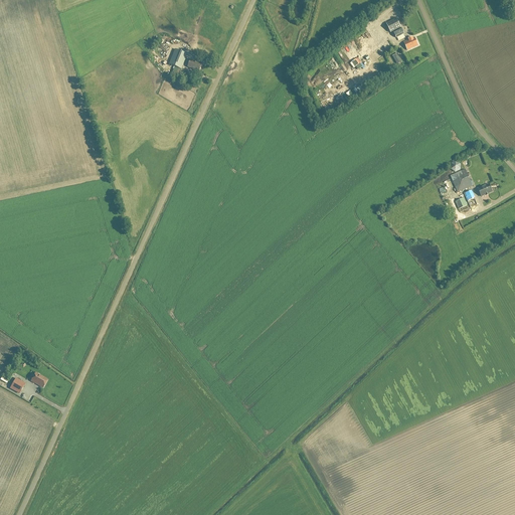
[(400,27),(396,19),(386,24),(390,33),(400,27)]
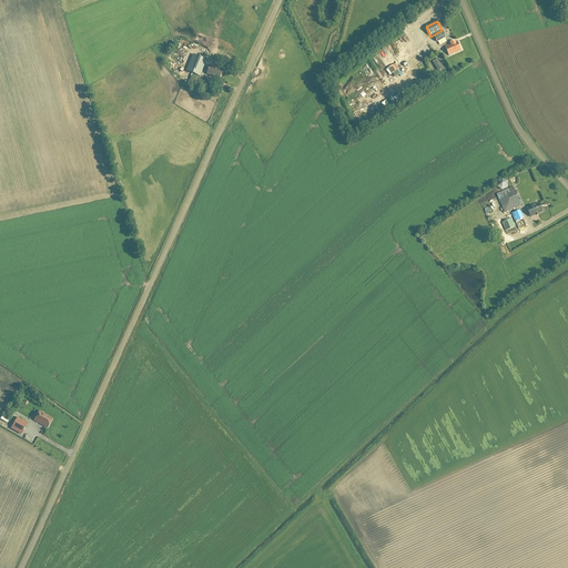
[(434,36),(437,42),(446,38),(443,31),(434,36)]
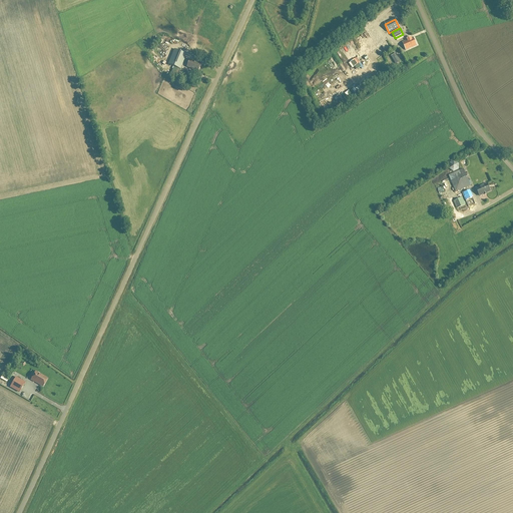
[(202,39),(196,37),(192,47),(198,50),(202,39)]
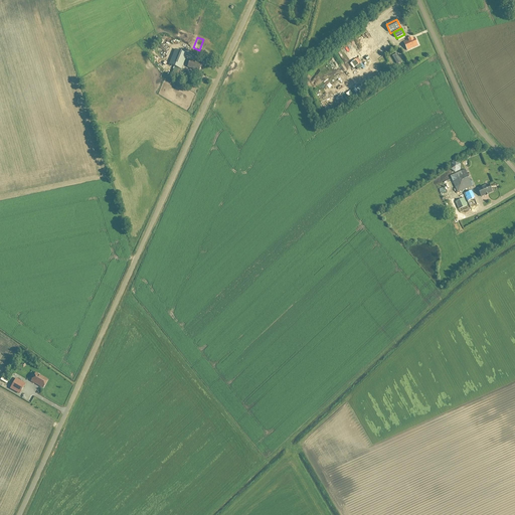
[(408,39),(408,40),(403,42),(407,50),(418,45),(414,37),(412,38),(411,37),(408,39)]
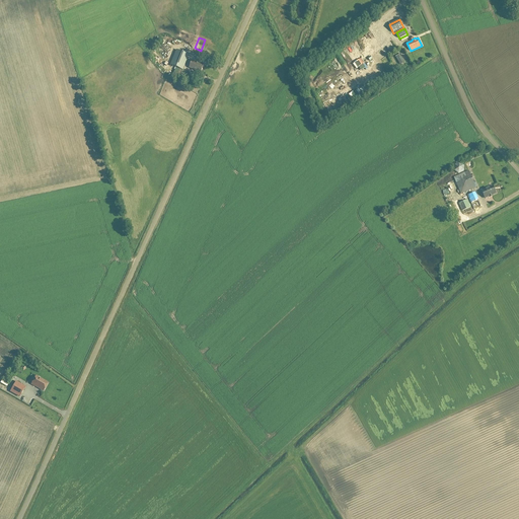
[(182,70),(189,55),(176,50),(170,65),(182,70)]
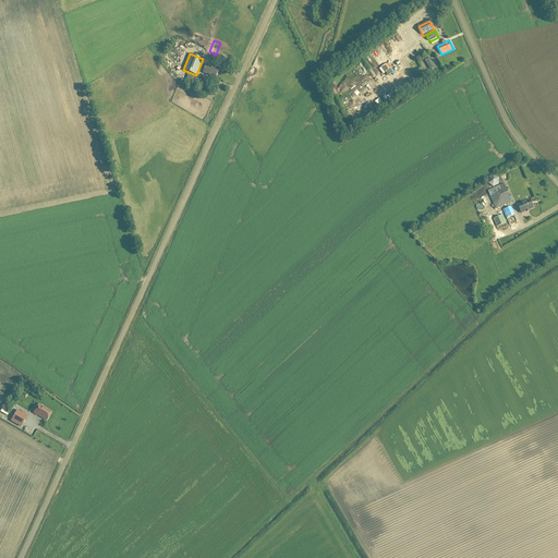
[(363,62),(373,67),(375,62),(365,58),(363,62)]
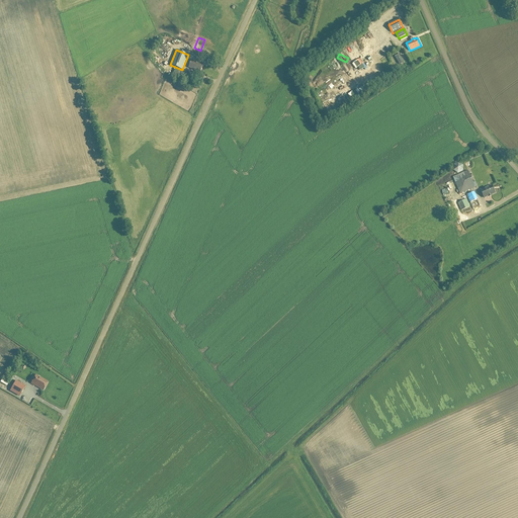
[(164,58),(158,55),(155,60),(160,63),(164,58)]
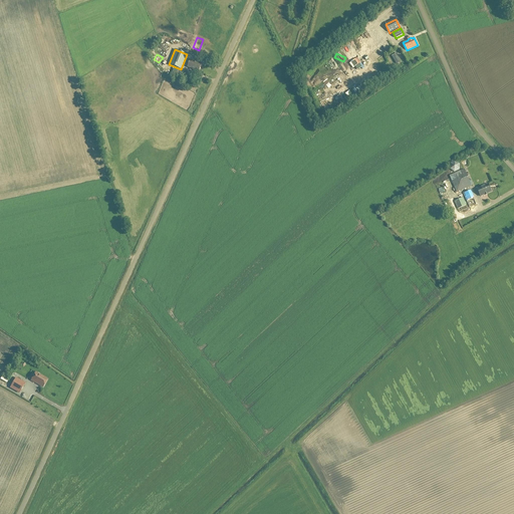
[(199,72),(202,64),(191,59),(188,67),(199,72)]
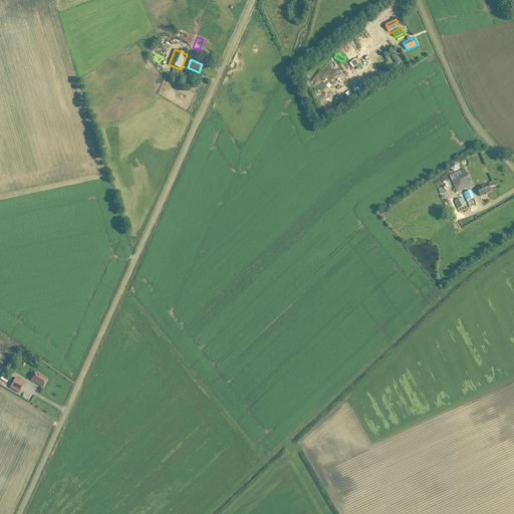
[(357,69),(362,77),(367,74),(362,66),(357,69)]
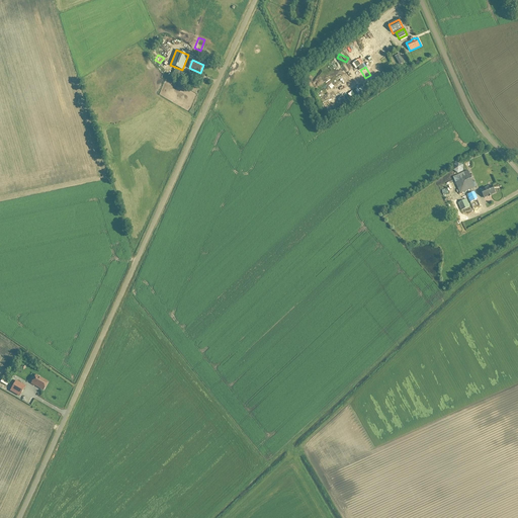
[(188,76),(178,73),(174,71),(172,77),(186,82),(188,76)]
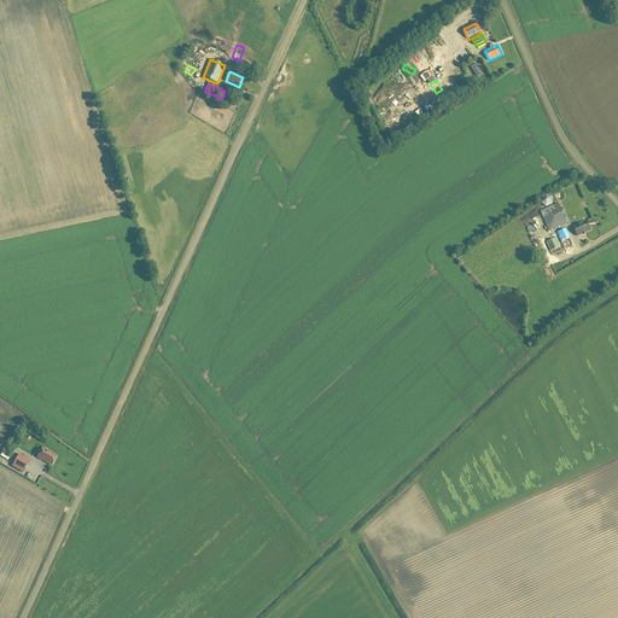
[(437,103),(430,106),(435,114),(441,109),(437,103)]
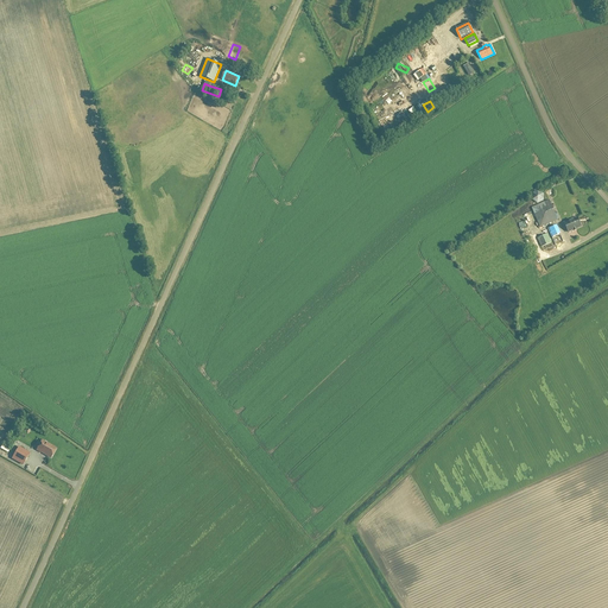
[(388,111),(377,116),(379,120),(390,114),(388,111)]
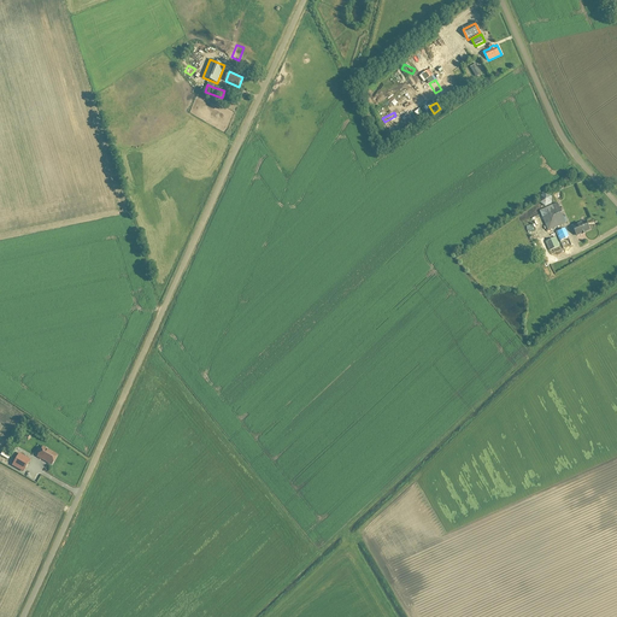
[(410,113),(403,118),(410,128),(417,123),(410,113)]
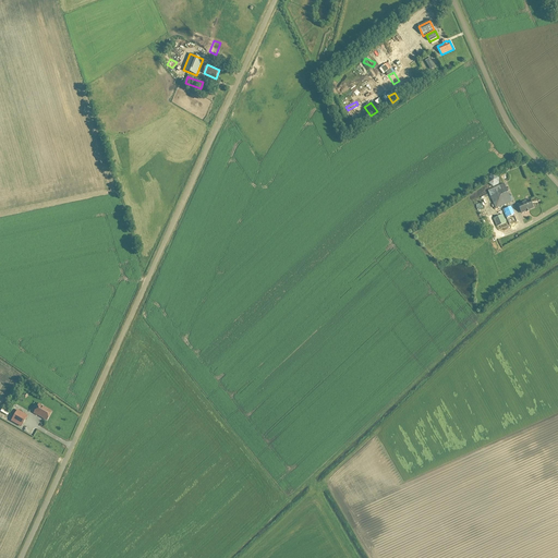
[(352,112),(356,110),(355,107),(348,111),(351,117),(353,116),(352,112)]
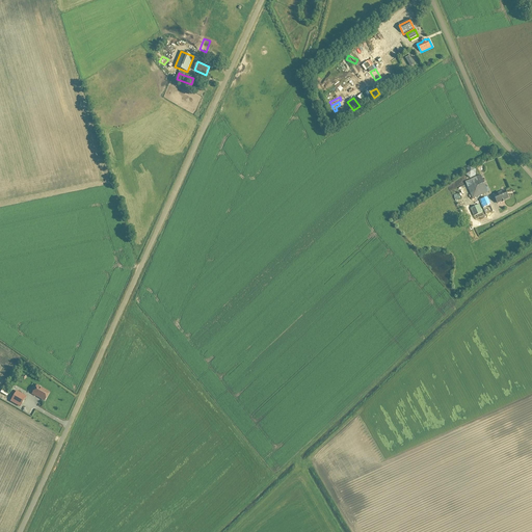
[(475,177),(476,170),(471,167),(466,169),(466,175),(470,179),(475,177)]
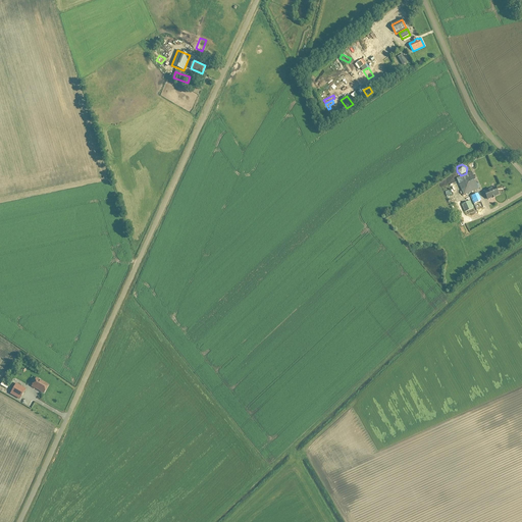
[(464,196),(478,189),(471,172),(457,178),(464,196)]
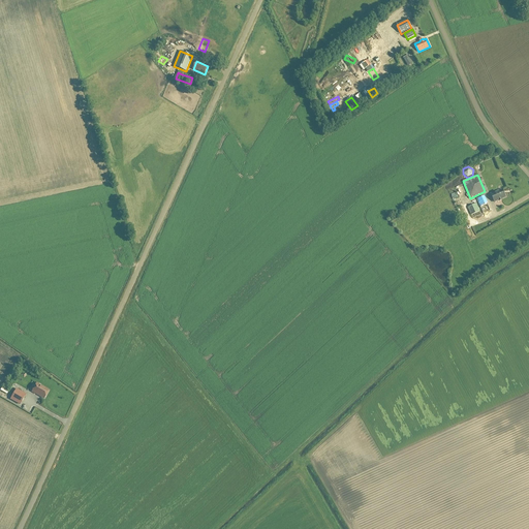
[(494,203),(505,197),(502,189),(491,194),(494,203)]
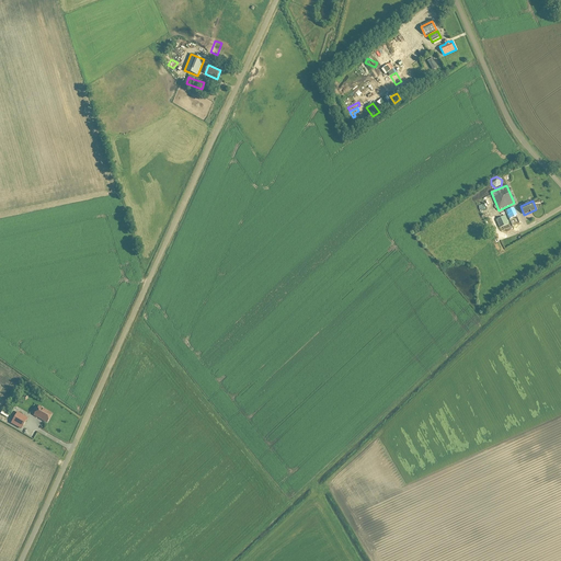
[(512,227),(521,224),(514,208),(505,212),(512,227)]
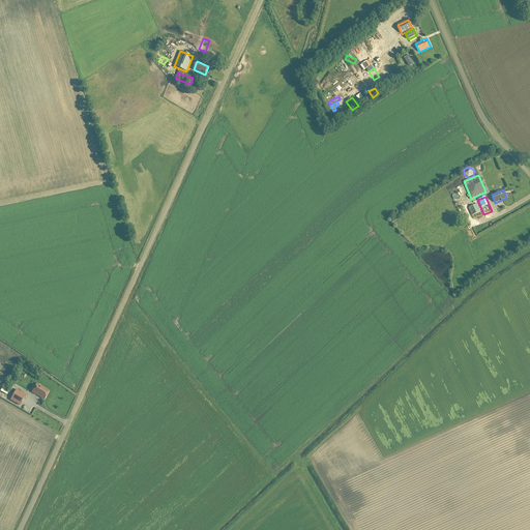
[(472,215),(480,211),(477,204),(468,208),(472,215)]
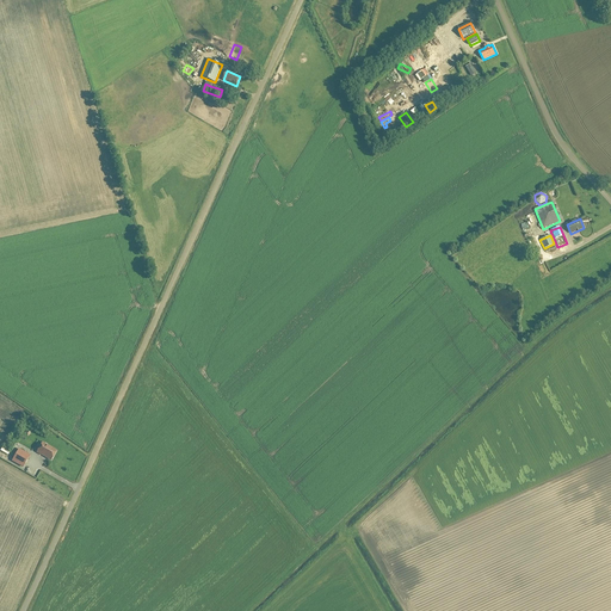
[(42,443),(37,452),(51,461),(56,451),(42,443)]
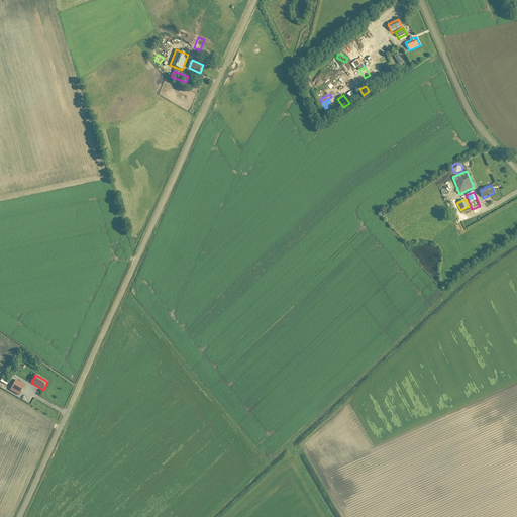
[(25,386),(15,381),(10,390),(19,396),(25,386)]
